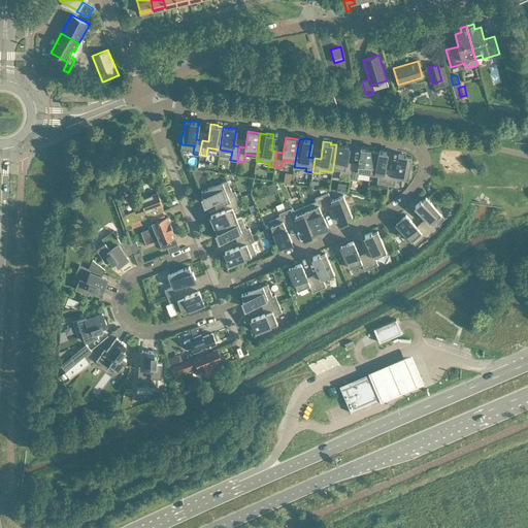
[(349,146),(336,144),(333,167),(340,169),(339,177),(350,178),(352,164),(347,163),(349,146)]
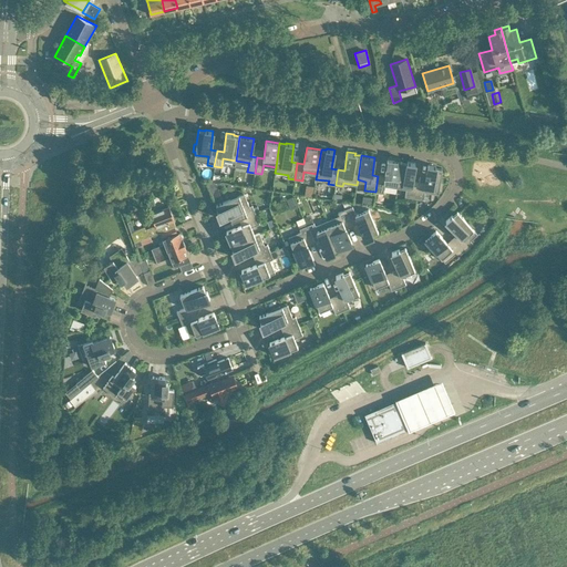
[(395,186),(399,162),(388,160),(384,177),(378,176),(375,192),(383,193),(384,184),(395,186)]
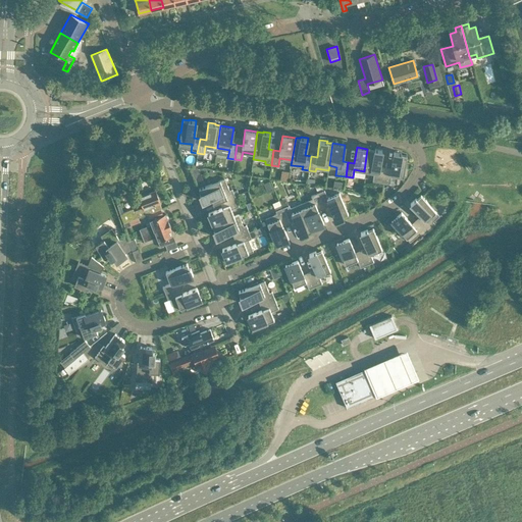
[(374,150),(367,149),(364,171),(374,172),(372,180),(383,183),(385,167),(379,166),(382,150),(374,149),(374,150)]
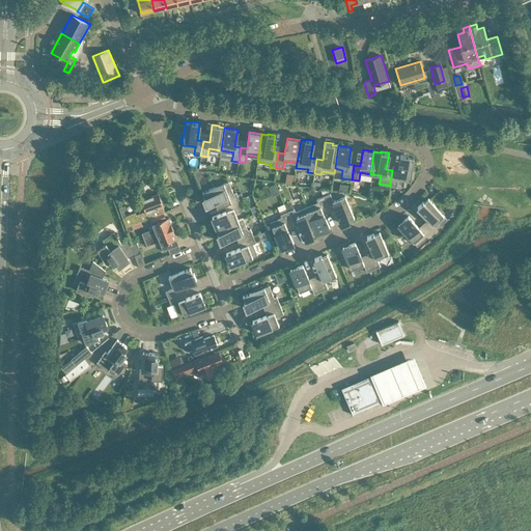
[(414,158),(408,157),(409,156),(400,155),(398,171),(392,170),(390,186),(396,187),(397,178),(411,180),(411,178),(413,178),(414,171),(412,171),(414,158)]
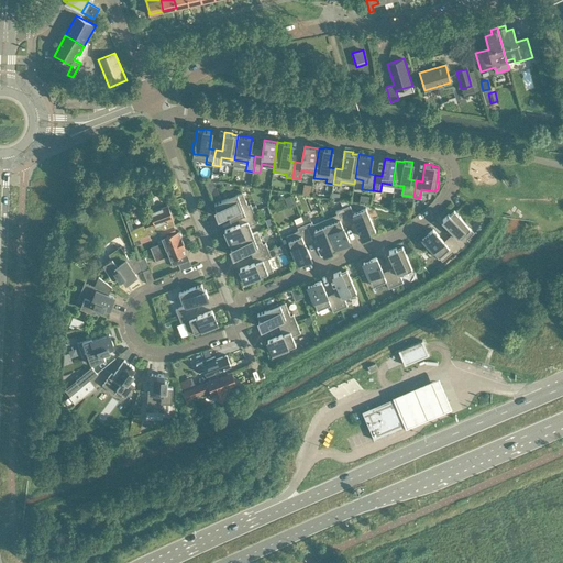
[(242,192),(214,203),(217,209),(216,210),(219,217),(228,213),(230,220),(239,217),(253,211),(251,203),(247,205),(245,200),(242,192)]
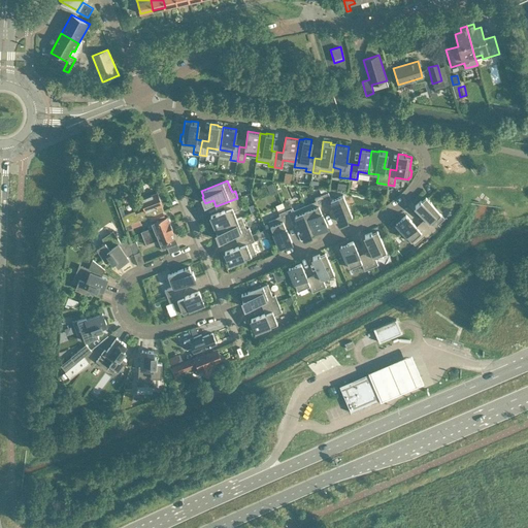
[(146,191),(143,184),(137,186),(140,193),(146,191)]
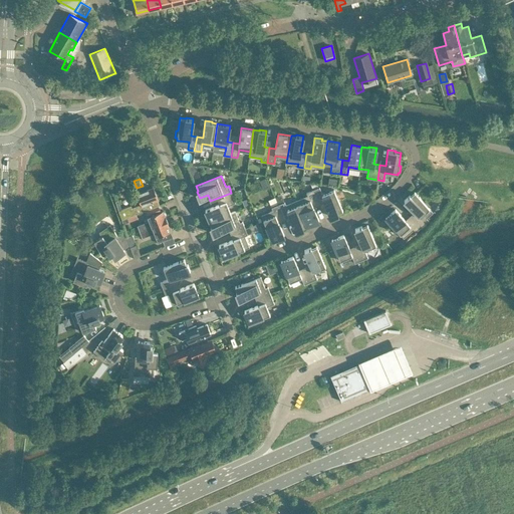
[(268,186),(265,179),(260,181),(263,189),(268,186)]
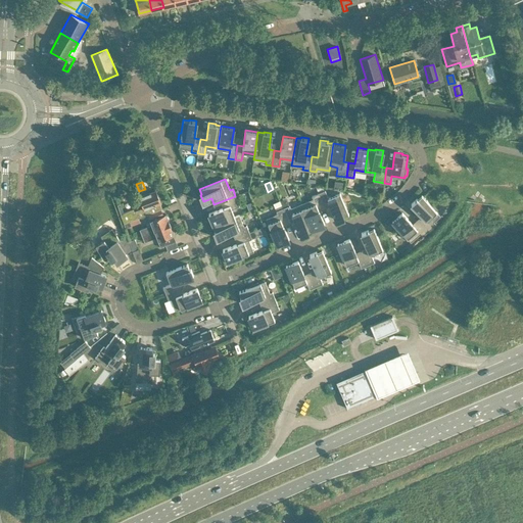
[(162,209),(160,203),(161,203),(156,190),(140,197),(144,207),(135,211),(134,208),(124,212),(121,203),(117,204),(122,218),(124,224),(139,219),(139,218),(148,215),(161,209),(162,209)]
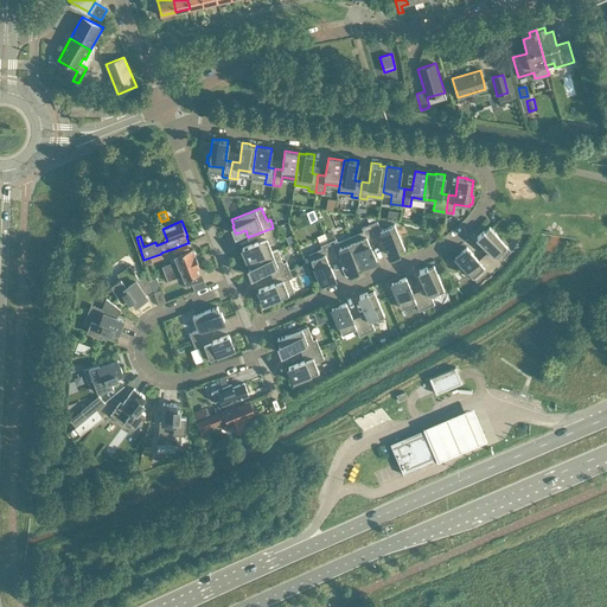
[(404,248),(394,224),(381,230),(377,221),(370,224),(376,240),(383,237),(391,256),(398,253),(398,251),(404,248)]
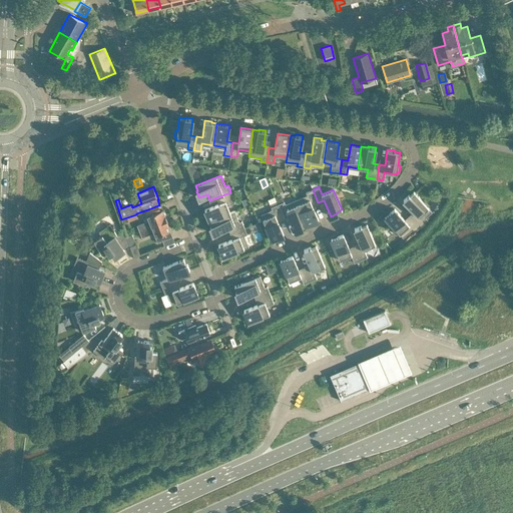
[(318,202),(313,189),(306,192),(307,195),(296,199),(307,224),(318,219),(312,205),(318,202)]
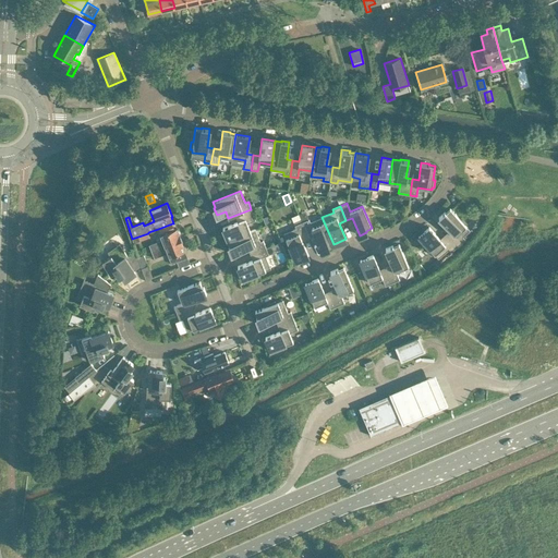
[(461,217),(460,219),(450,208),(446,213),(445,211),(438,217),(451,230),(447,233),(458,245),(465,239),(463,237),(470,230),(464,225),(466,223),(461,217)]
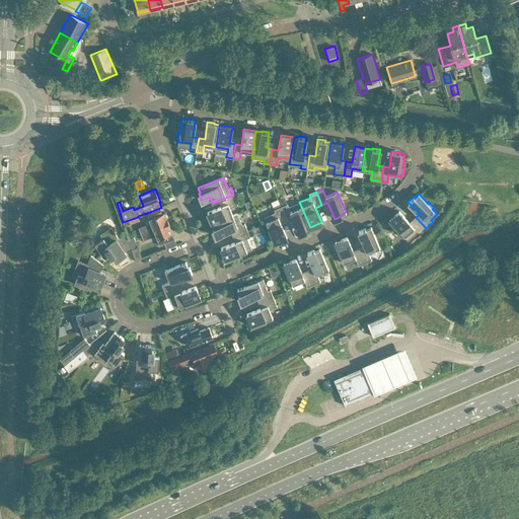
[(237,205),(233,195),(220,200),(222,206),(207,212),(212,223),(232,215),(230,208),(237,205)]
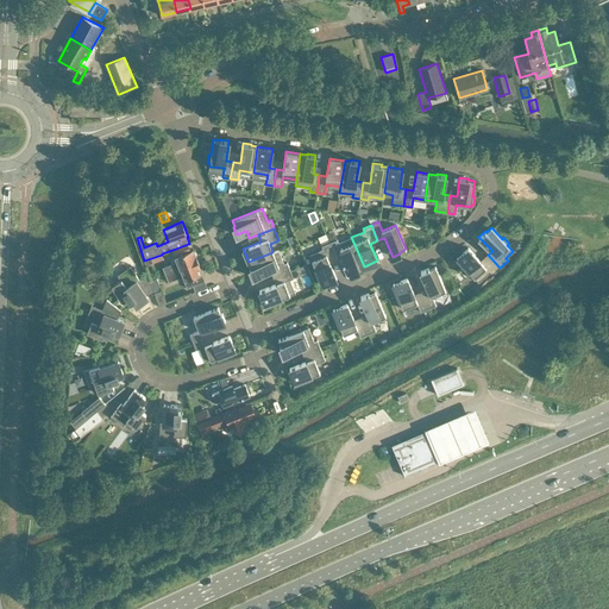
[(287,238),(290,246),(297,243),(294,236),(287,238)]
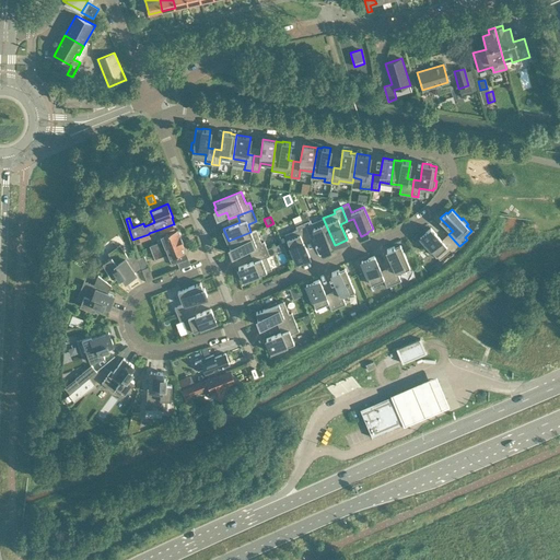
[(335,245),(323,218),(311,223),(310,220),(303,223),(310,237),(315,235),(323,252),(330,249),(329,247),(335,245)]
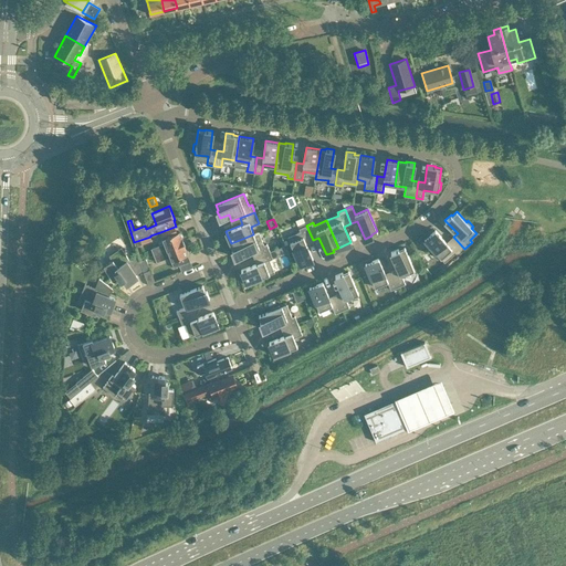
[(306,243),(313,240),(306,226),(299,229),(300,231),(287,237),(300,264),(313,259),(306,243)]
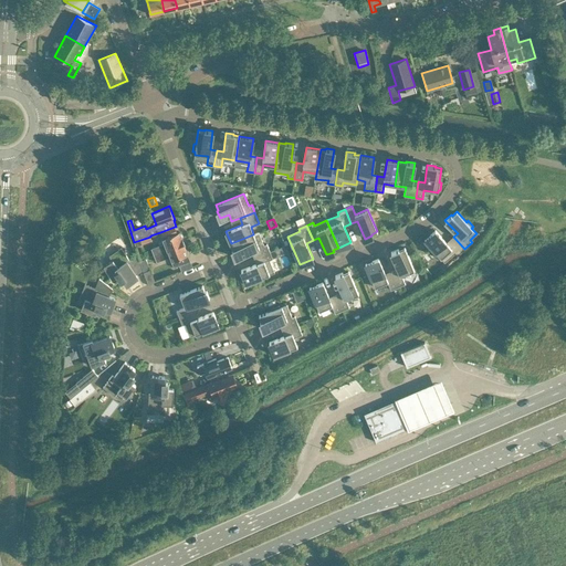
[(177,233),(175,227),(160,232),(163,239),(164,243),(152,249),(154,254),(184,243),(179,232),(177,233)]
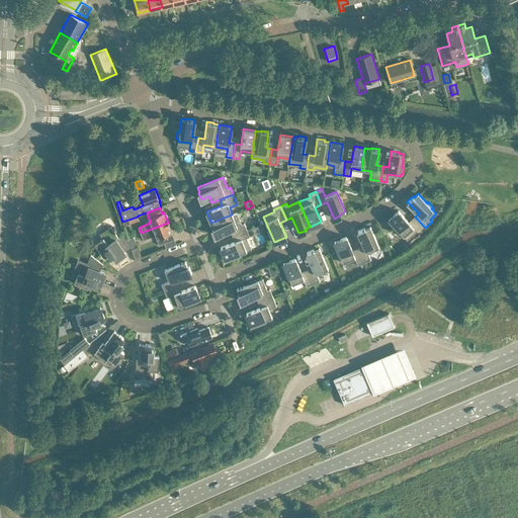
[(399,210),(389,220),(397,228),(395,230),(400,235),(401,234),(407,240),(416,232),(418,234),(424,229),(414,218),(409,223),(399,210)]
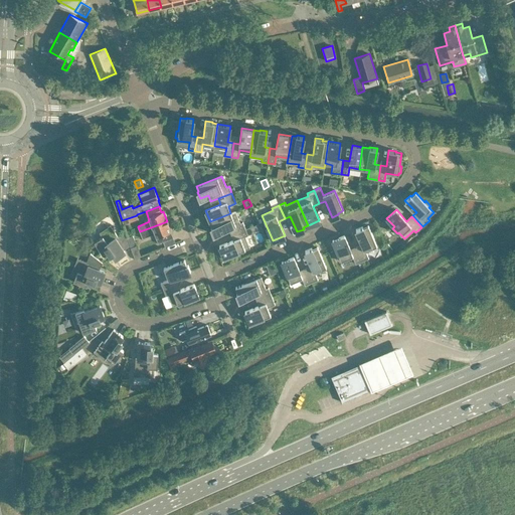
[(235,211),(230,213),(210,221),(212,226),(211,227),(213,234),(229,227),(231,233),(245,228),(242,221),(240,223),(235,211)]
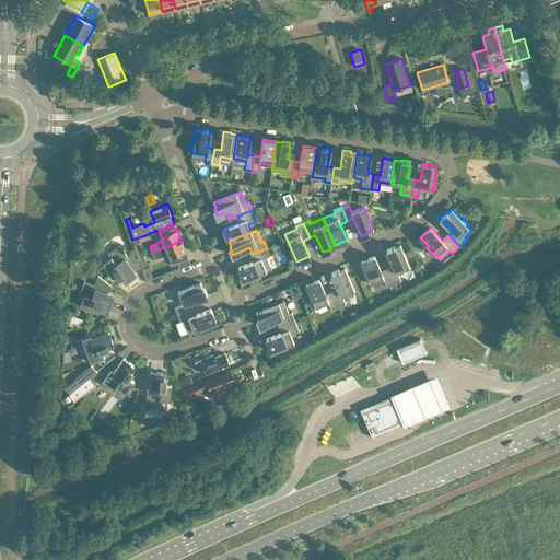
[(182,241),(152,252),(155,259),(167,255),(168,257),(170,258),(172,265),(173,265),(177,263),(179,269),(190,265),(188,258),(186,253),(182,241)]
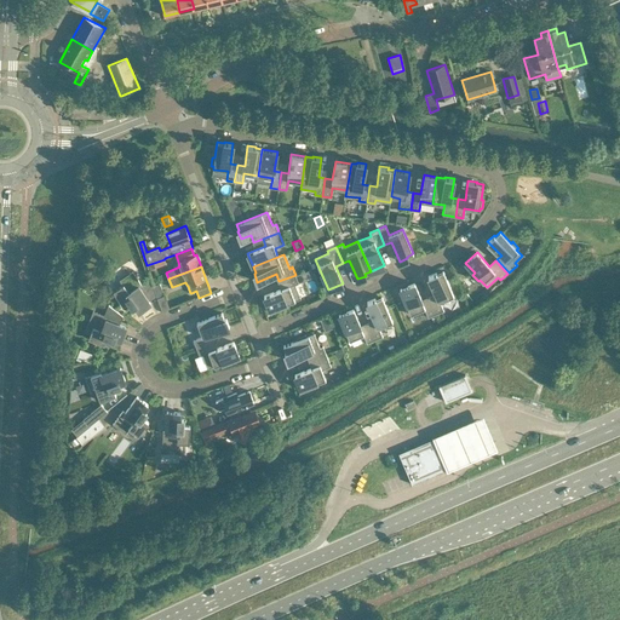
[(122,285),(113,291),(122,305),(128,302),(132,308),(136,305),(139,311),(150,303),(139,287),(142,285),(133,271),(120,280),(122,285)]
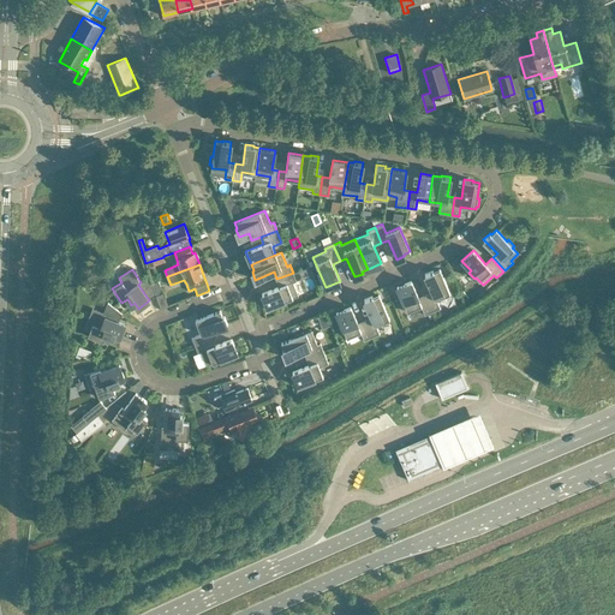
[(434,272),(433,270),(424,274),(433,292),(425,296),(433,311),(441,308),(436,299),(451,293),(440,269),(434,272)]
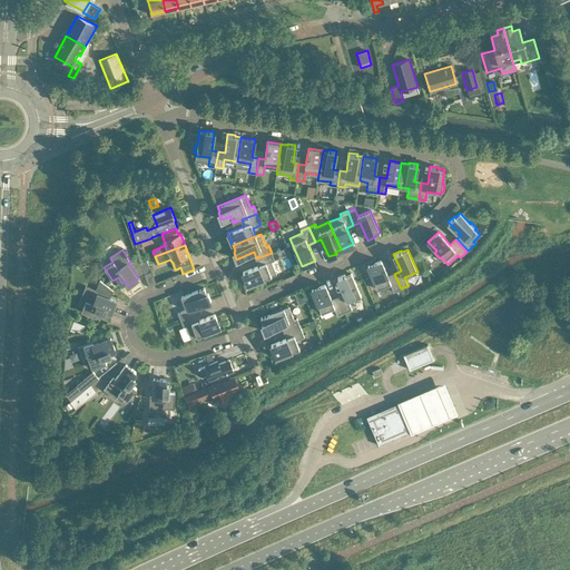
[(259,265),(243,272),(248,285),(272,276),(276,274),(272,262),(275,261),(279,258),(277,251),(272,253),(256,258),(259,265)]
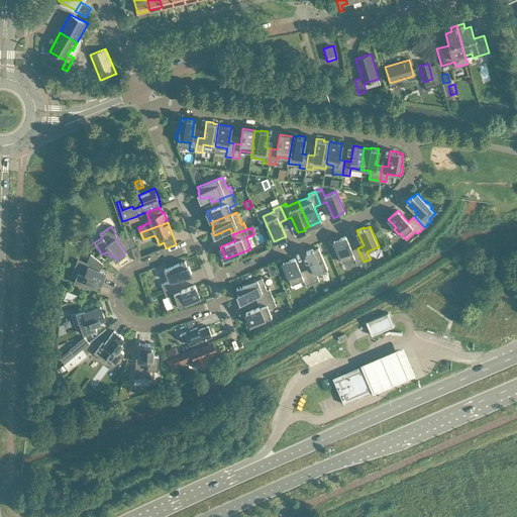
[(133,236),(127,238),(131,248),(137,246),(133,236)]
